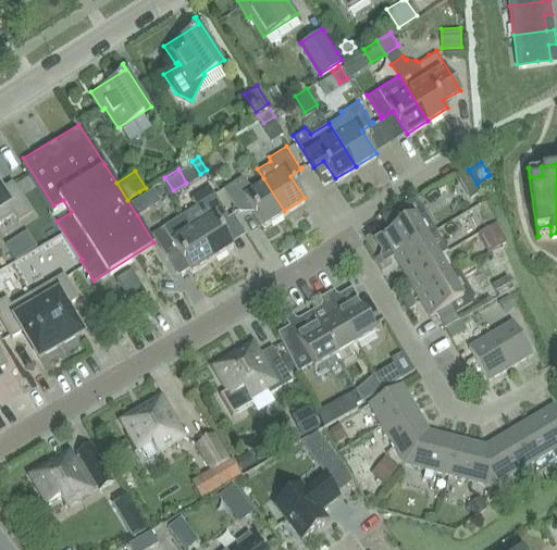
[(263,178),(251,186),(242,174),(224,185),(238,208),(237,208),(237,209),(249,201),(263,224),(284,211),(263,178)]
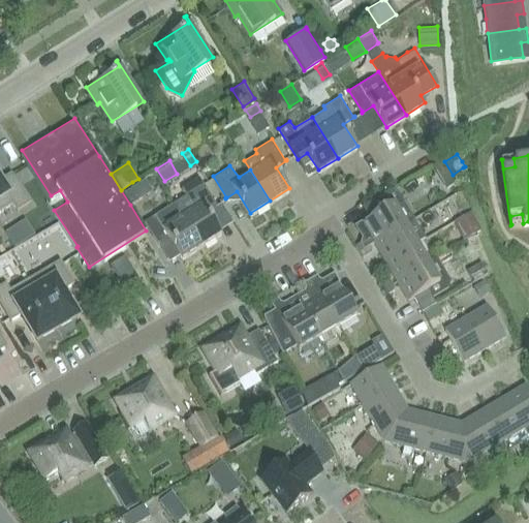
[(0,208),(12,201),(17,208),(29,200),(11,171),(0,177),(0,208)]
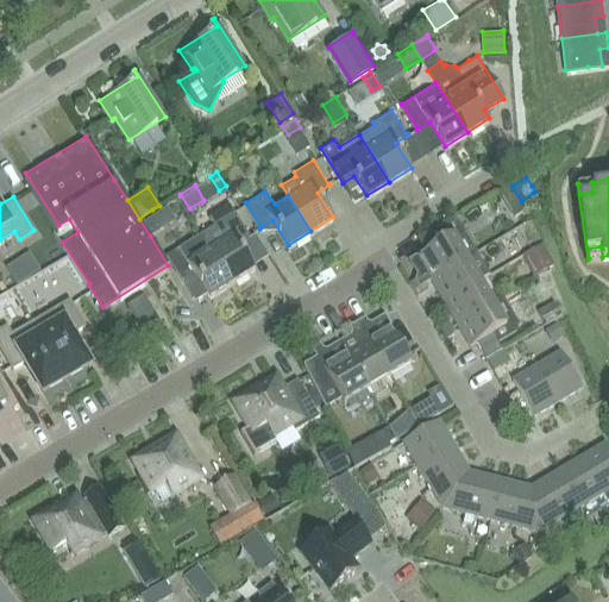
[(250,233),(234,209),(230,201),(208,214),(213,223),(200,231),(232,281),(255,267),(239,242),(252,234),(251,233),(250,233)]
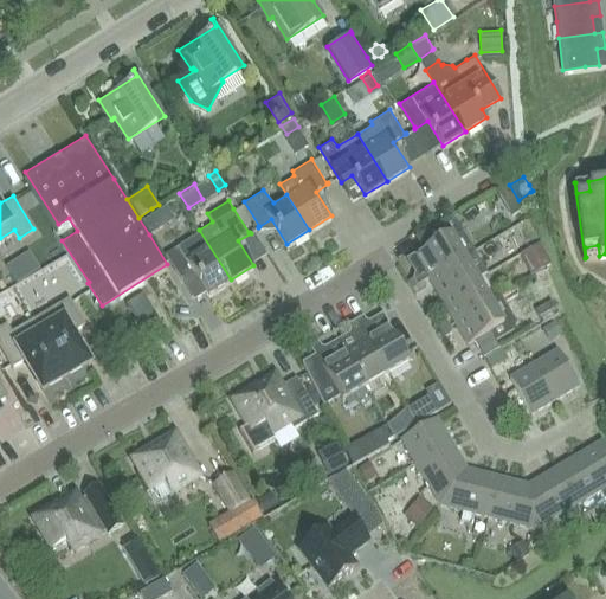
[(152,208),(139,218),(149,234),(163,226),(152,208)]
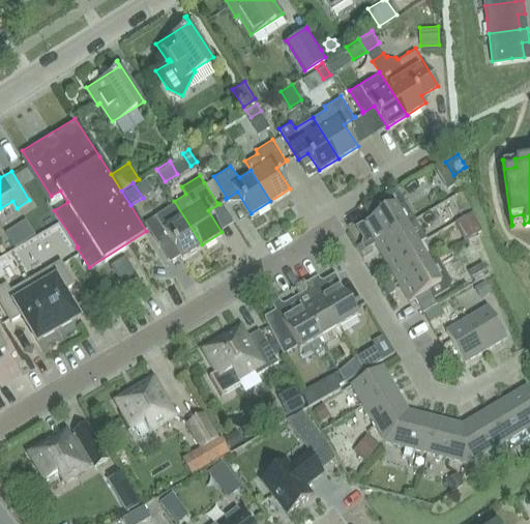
[(414,216),(401,196),(394,185),(365,203),(373,214),(363,221),(356,224),(363,236),(361,240),(357,243),(360,249),(371,242),(375,240),(414,216)]
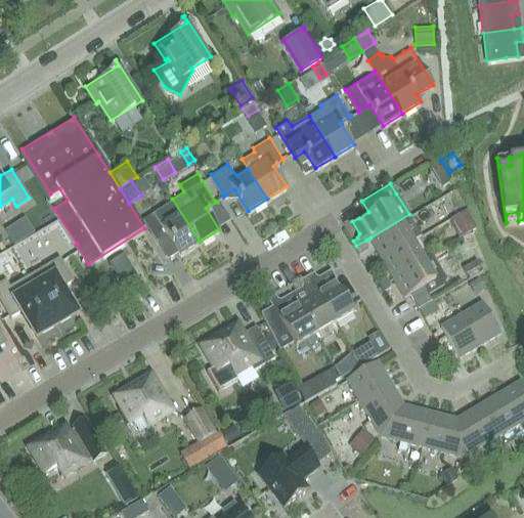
[(456,186),(454,187),(448,191),(452,198),(457,195),(461,193),(456,186)]
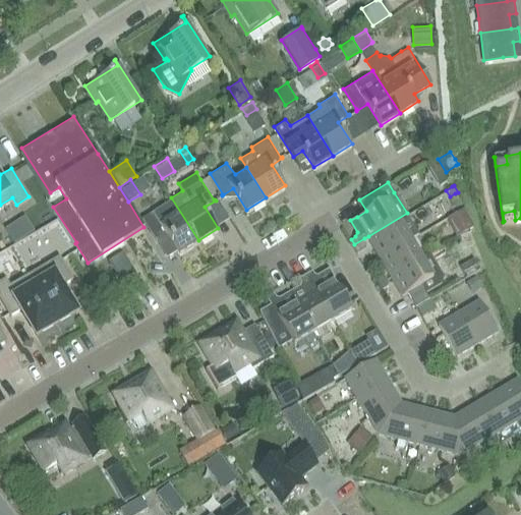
[(179,252),(198,240),(171,197),(142,216),(156,237),(166,231),(179,252)]
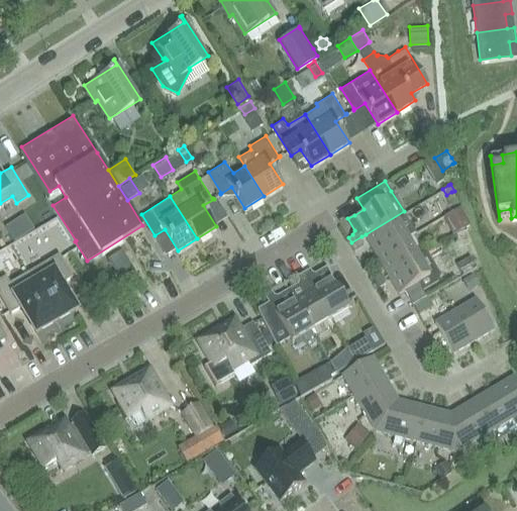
[(471,222),(461,205),(445,214),(454,231),(471,222)]
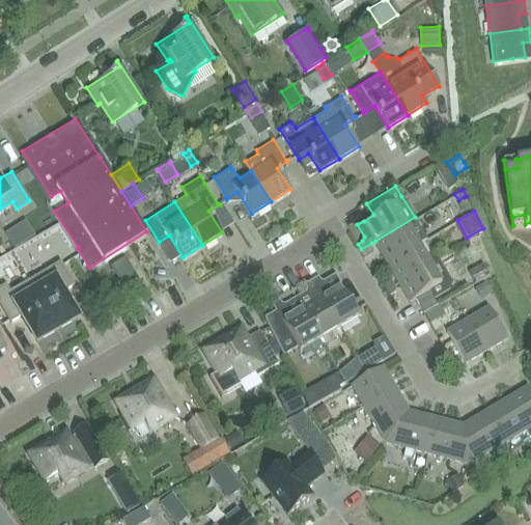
[(387,259),(418,241),(426,237),(415,217),(375,241),(387,259)]
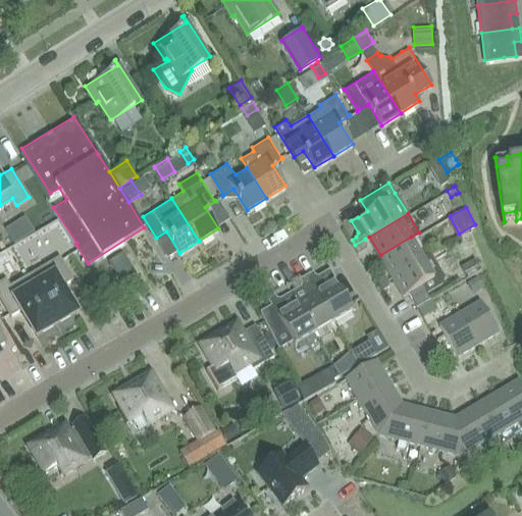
[(392,274),(423,256),(411,237),(380,255),(392,274)]
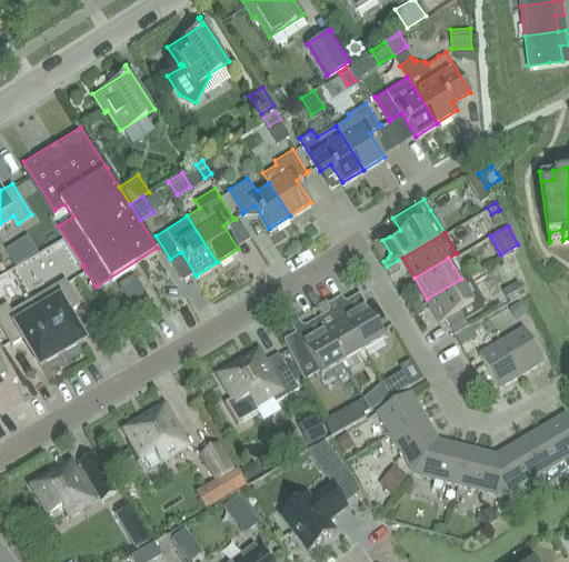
[(387,267),(390,273),(399,269),(399,264),(398,260),(387,267)]
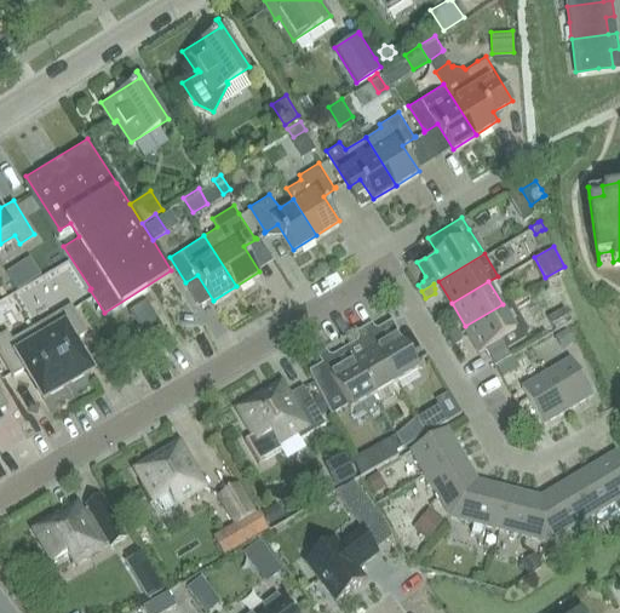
[(147,332),(162,322),(147,299),(131,309),(147,332)]
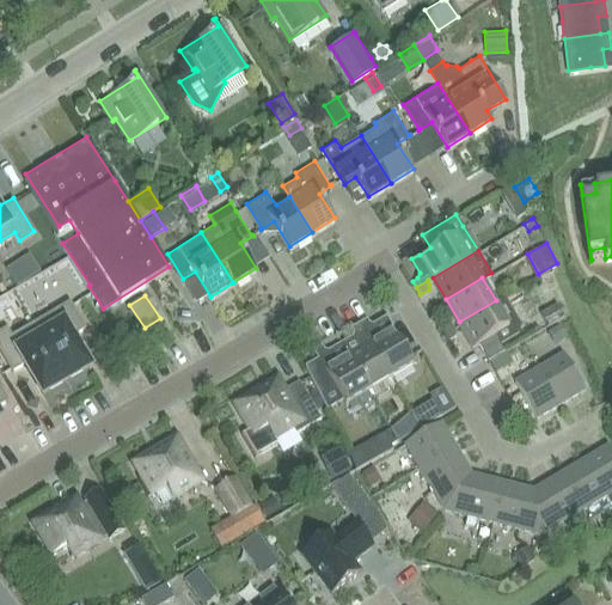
[(496,300),(459,322),(473,344),(494,332),(500,342),(518,331),(520,323),(503,295),(496,300)]
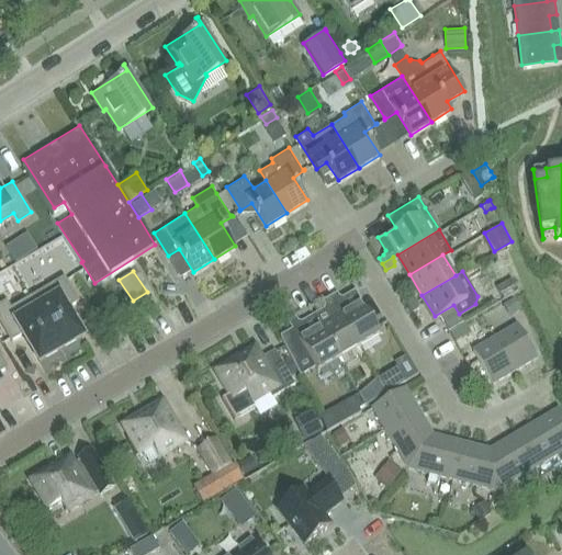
[(51,282),(31,293),(37,305),(60,344),(63,343),(65,343),(65,342),(76,336),(76,337),(77,336),(77,335),(81,332),(66,305),(78,297),(64,274),(51,282)]
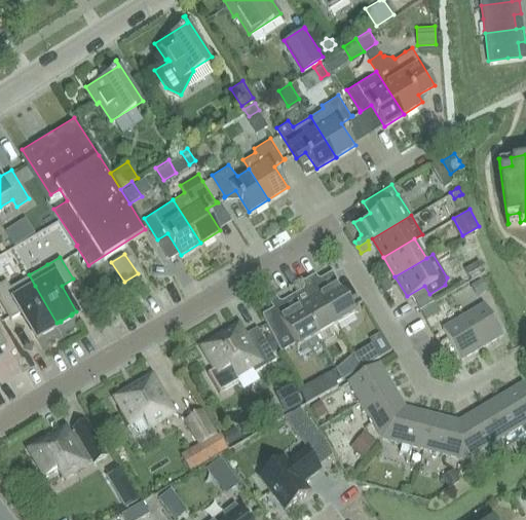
[(473,276),(485,269),(479,259),(466,266),(473,276)]
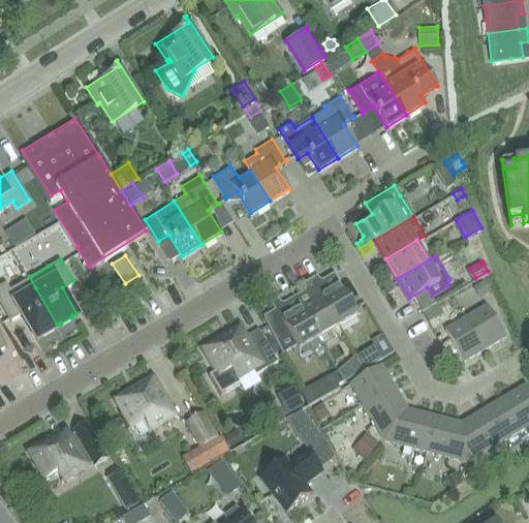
[(358,312),(339,280),(333,270),(321,277),(318,277),(316,274),(310,277),(338,324),(358,312)]
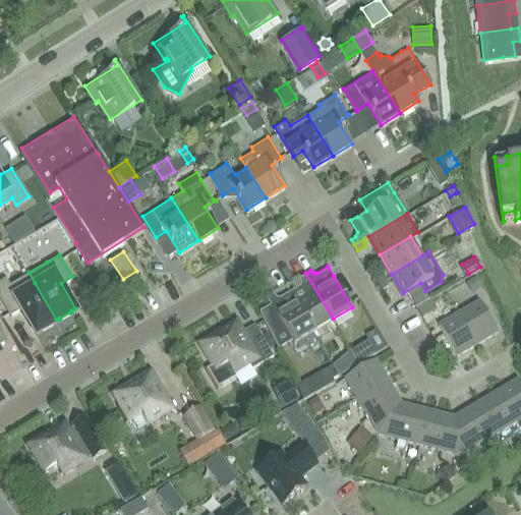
[(5,277),(0,279),(0,295),(10,312),(21,306),(36,332),(41,329),(41,330),(43,329),(42,328),(52,322),(53,323),(54,322),(54,321),(56,320),(35,283),(29,272),(9,283),(5,277)]
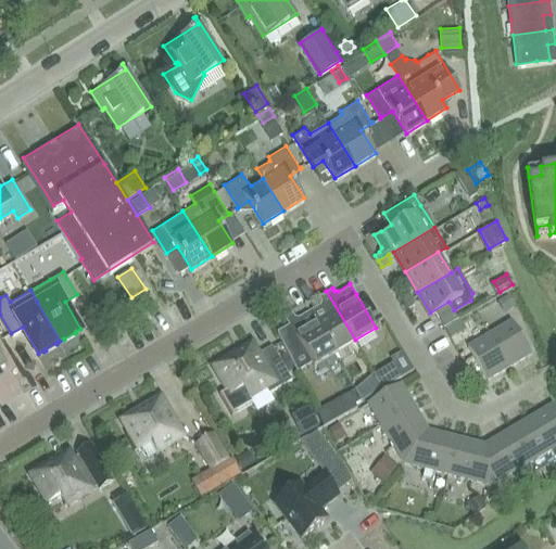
[(402,302),(413,295),(411,291),(406,290),(397,295),(402,302)]
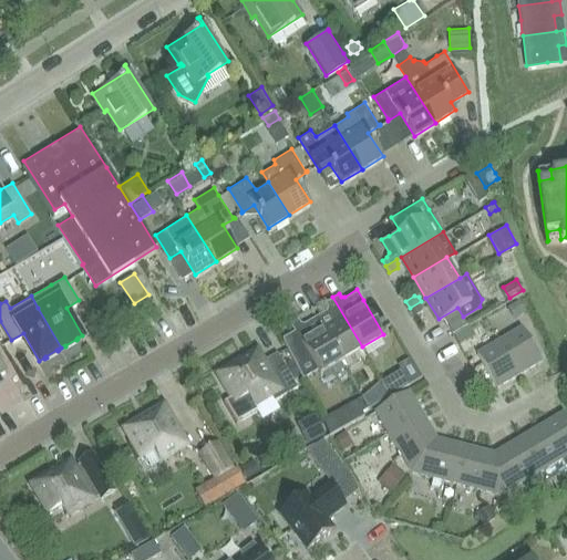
[(341,359),(362,346),(332,297),(327,300),(329,303),(328,307),(315,314),(341,359)]
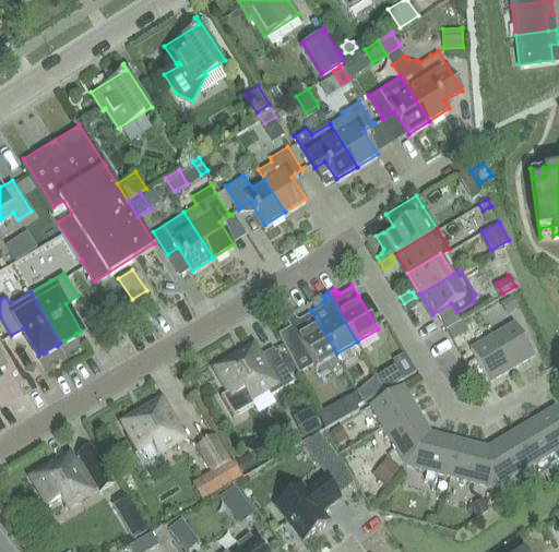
[(518,306),(511,295),(502,299),(509,310),(518,306)]
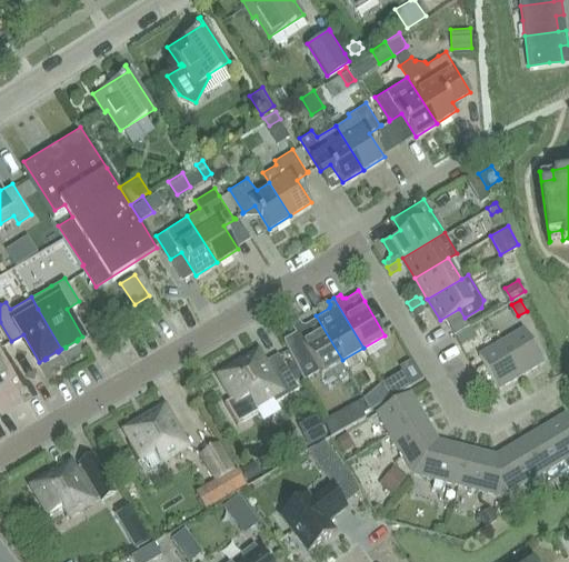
[(411,309),(415,314),(423,310),(425,305),(422,302),(411,309)]
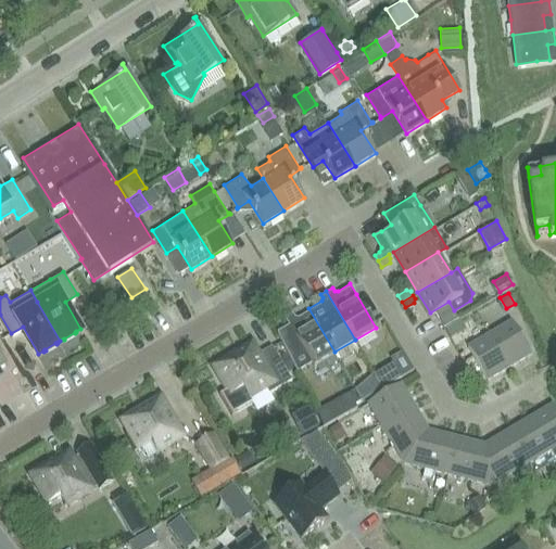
[(314,364),(335,352),(308,308),(297,315),(293,315),(292,311),(286,315),(290,321),(278,329),(297,365),(310,357),(314,364)]
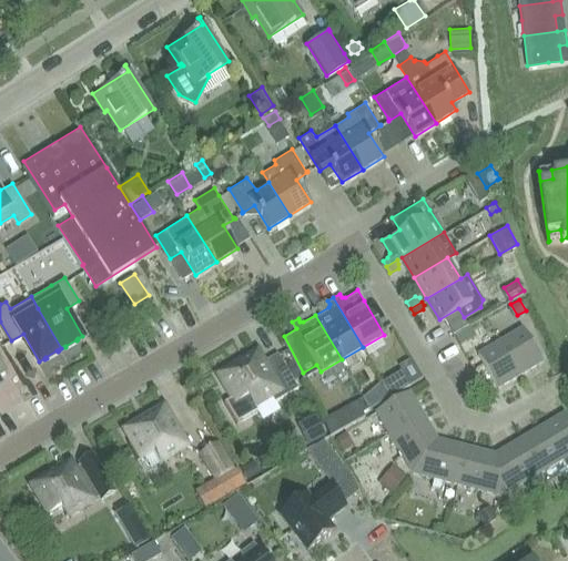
[(466,325),(454,333),(459,342),(472,335),(466,325)]
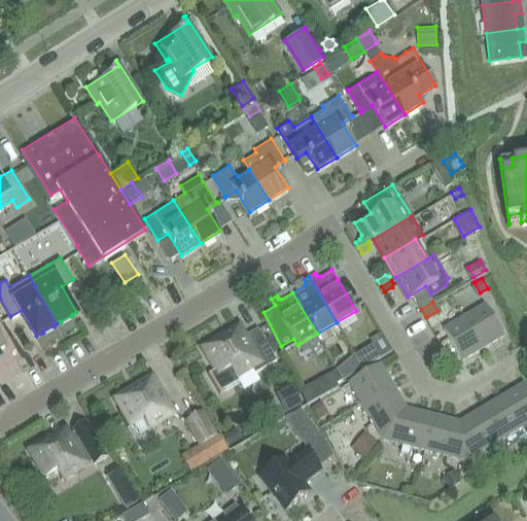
[(483,345),(504,333),(486,302),(465,314),(483,345)]
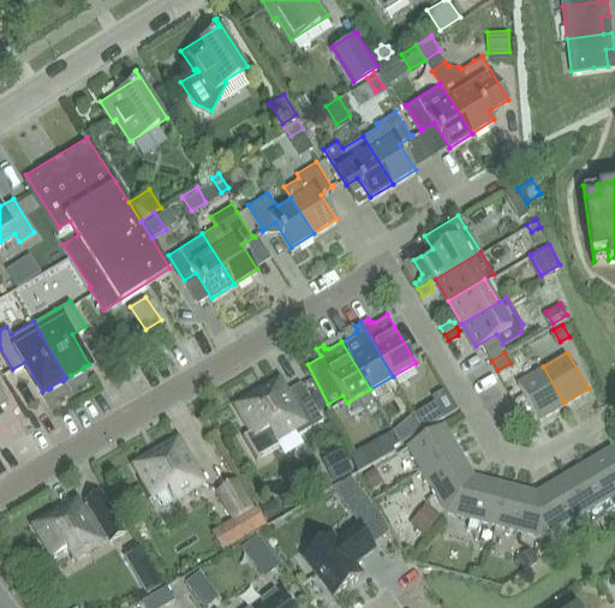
[(539,417),(563,403),(543,367),(518,380),(539,417)]
